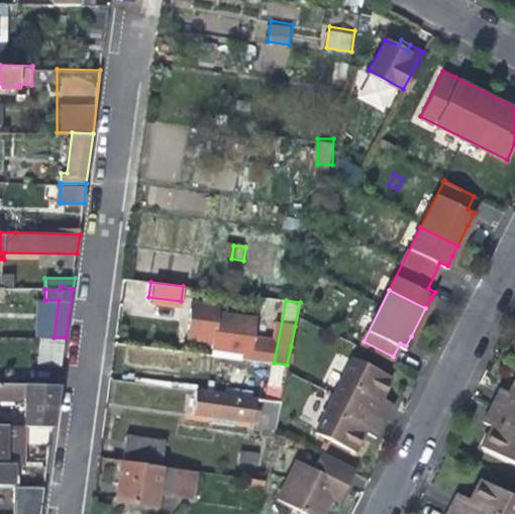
[(217,306),(191,303),(186,335),(199,336),(213,338),(212,347),(211,354),(221,356),(231,357),(242,358),(248,360),(249,352),(254,321),(215,317),(217,306)]
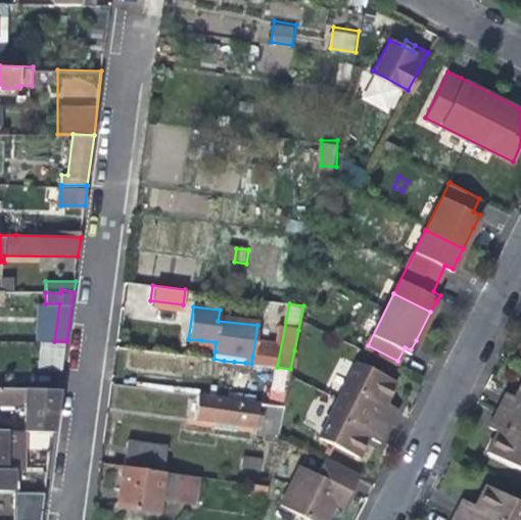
[(63,367),(66,341),(54,341),(43,341),(40,367),(63,367)]
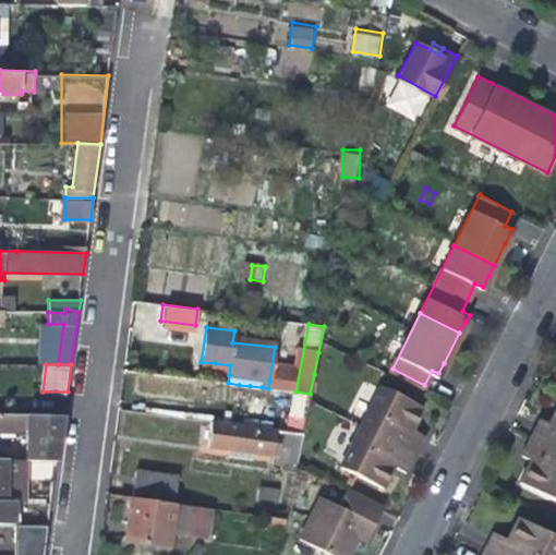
[(179,377),(146,373),(144,390),(177,395),(179,377)]
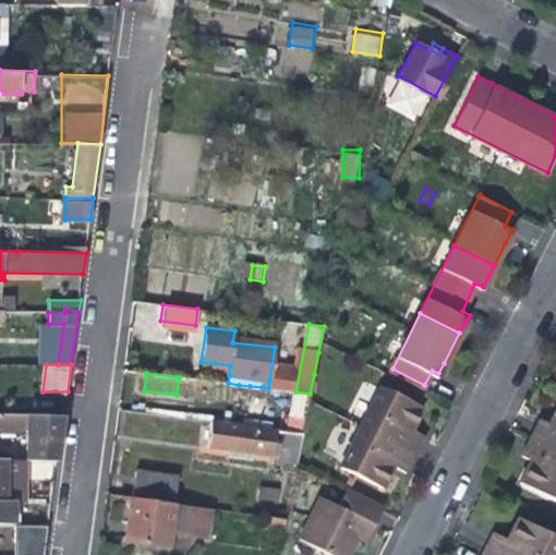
[(237,403),(237,399),(239,385),(228,383),(220,382),(217,400),(237,403)]
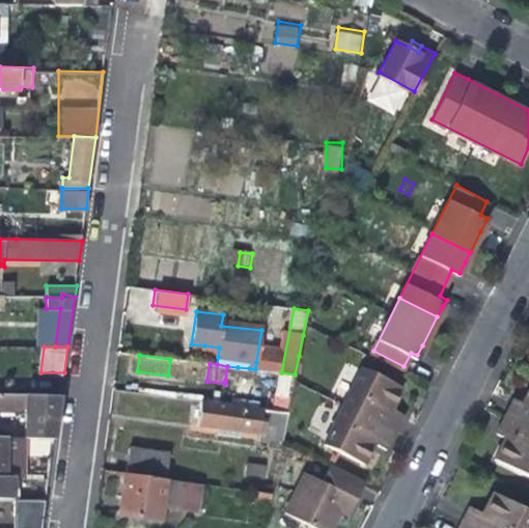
[(404,385),(364,365),(345,401),(343,405),(324,442),(363,463),(369,450),(373,442),(385,447),(393,431),(395,427),(404,411),(392,406),(395,399),(404,385)]
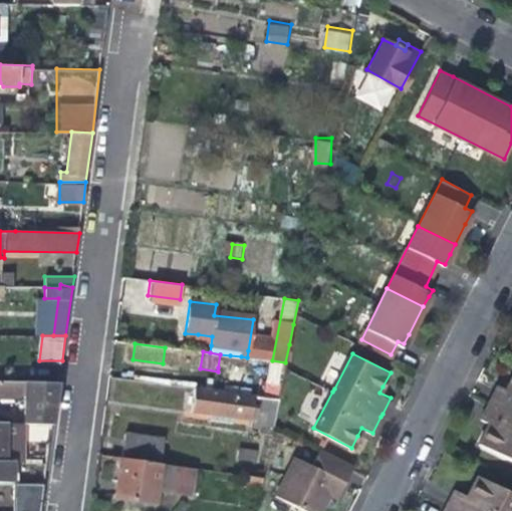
[(228,368),(230,355),(220,354),(218,367),(228,368)]
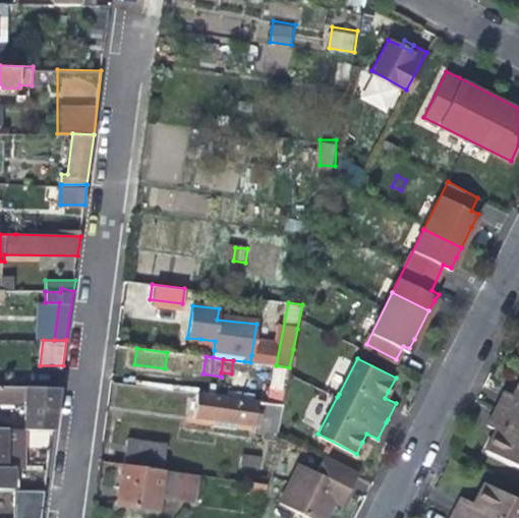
[(269,364),(264,387),(261,401),(282,404),(288,371),(289,368),(289,367),(276,365),(269,364)]
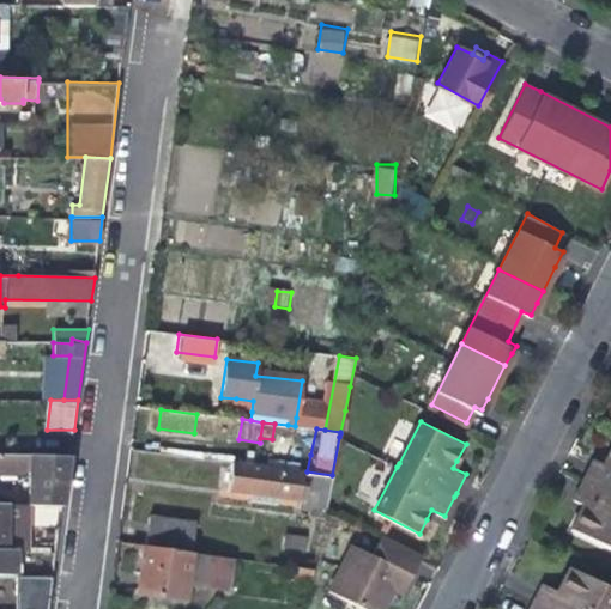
[(264,466),(291,469),(294,454),(249,448),(247,463),(264,466)]
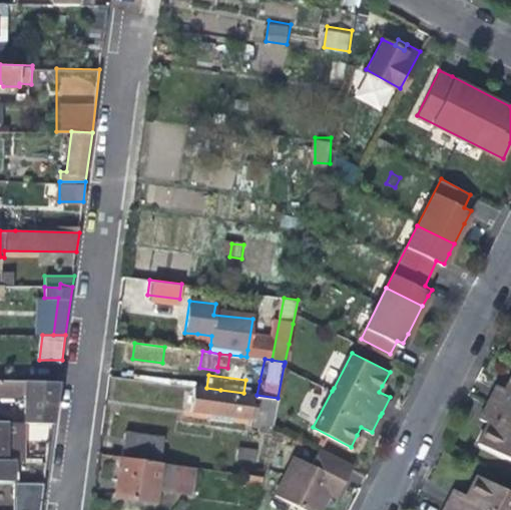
[(260,381),(245,380),(243,393),(257,395),(260,381)]
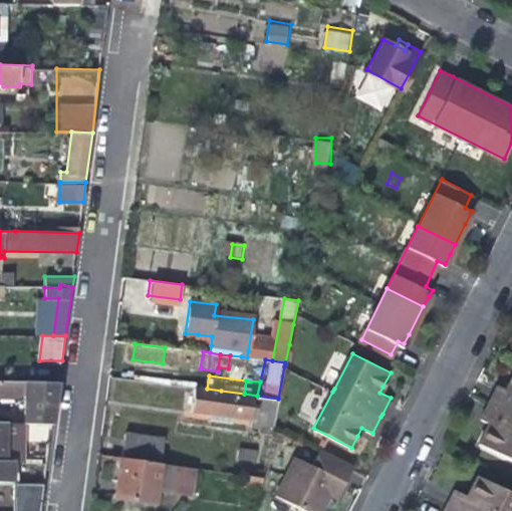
[(0,381),(0,395),(1,396),(14,396),(22,393),(25,393),(25,424),(53,423),(59,384),(0,381)]
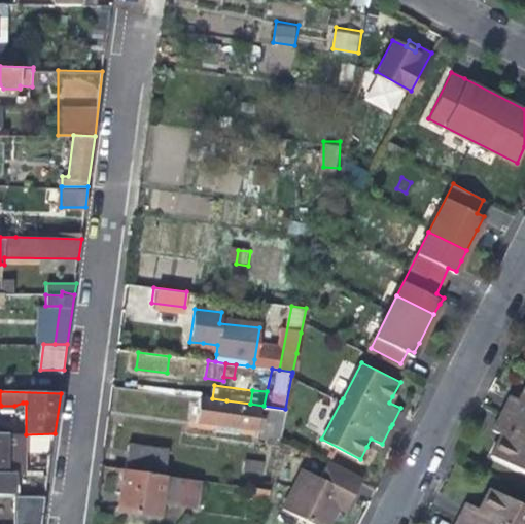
[(524,392),(520,400),(512,395),(502,413),(499,419),(494,429),(503,434),(497,446),(493,455),(524,470),(524,392)]
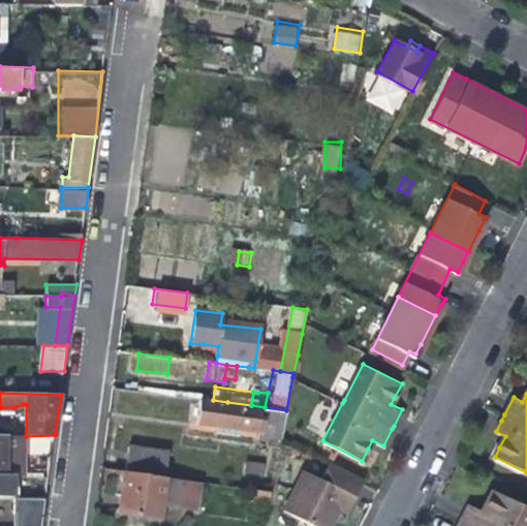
[(271,439),(280,440),(286,410),(265,407),(251,405),(227,402),(213,400),(202,399),(198,422),(216,425),(242,428),(258,430),(260,421),(274,422),(271,439)]
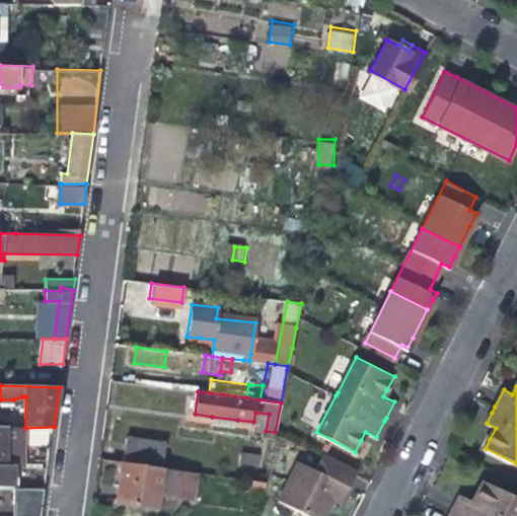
[(236,427),(237,420),(212,417),(211,424),(219,425),(236,427)]
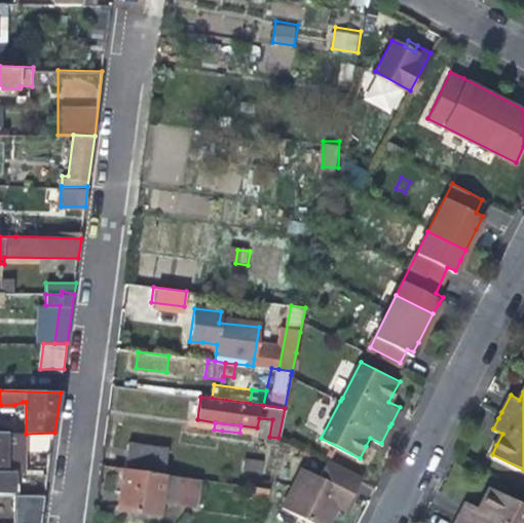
[(0,433),(0,492),(5,493),(10,493),(11,472),(2,471),(3,446),(3,434),(0,433)]
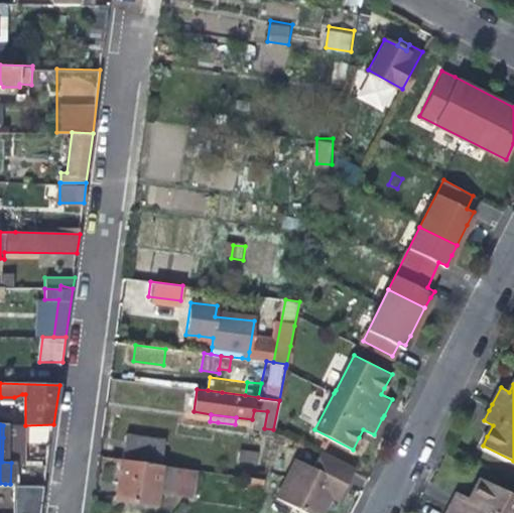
[(22,425),(3,425),(3,437),(21,438),(22,425)]
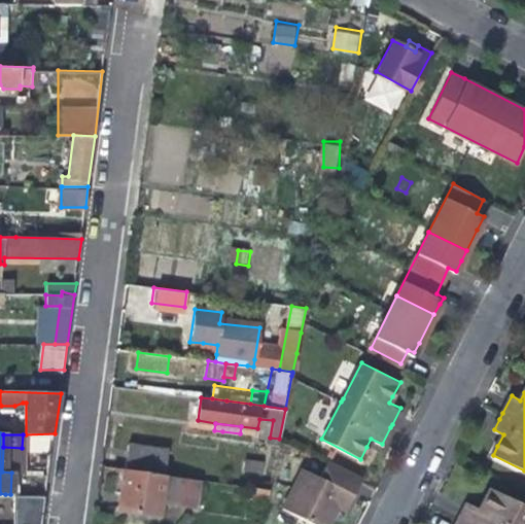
[(129,445),(126,469),(165,475),(169,449),(129,445)]
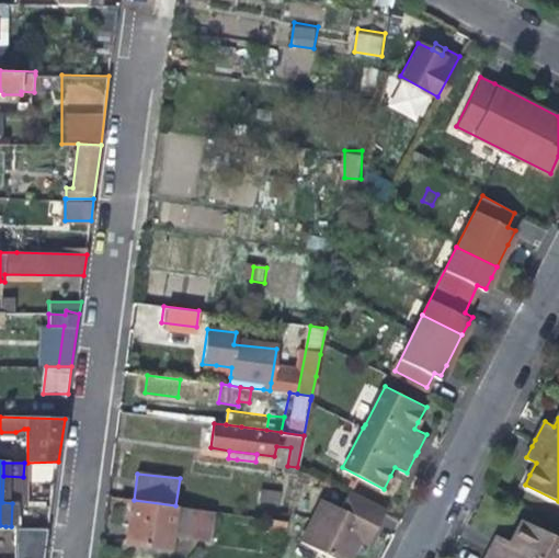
[(378,519),(384,509),(348,490),(338,509),(320,499),(300,539),(337,557),(349,557),(358,541),(365,544),(378,519)]
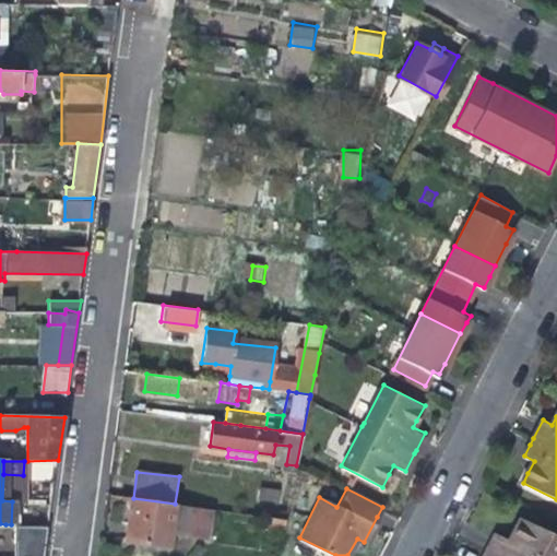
[(214,509),(175,504),(133,498),(131,498),(128,519),(126,543),(169,548),(172,530),(210,535),(214,509)]
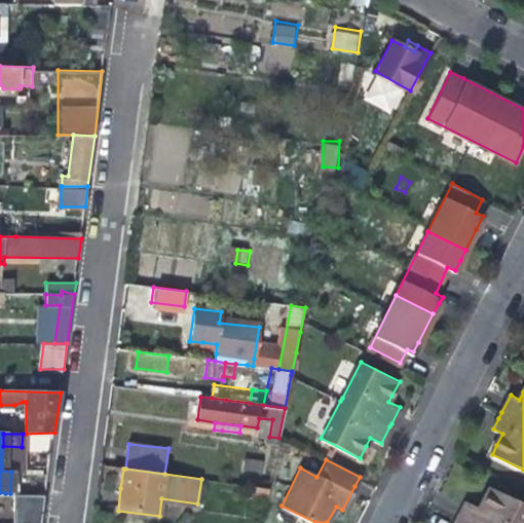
[(523,522),(523,505),(490,488),(486,497),(483,505),(482,507),(469,499),(458,519),(455,522),(523,522)]
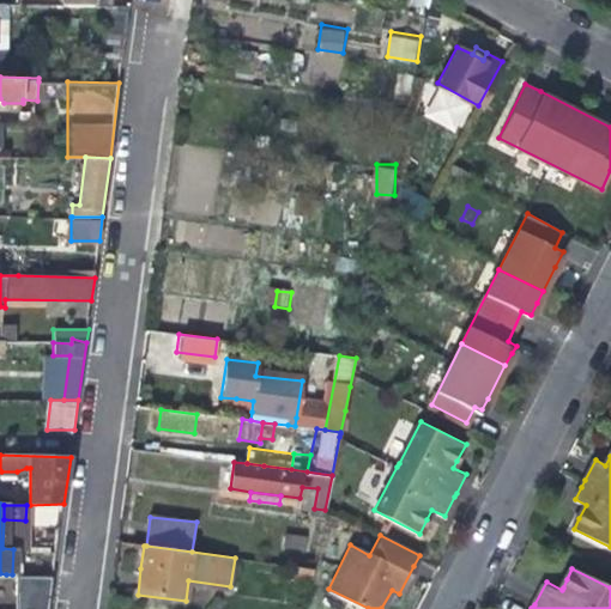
[(48,608),(53,576),(20,576),(19,608),(48,608)]
